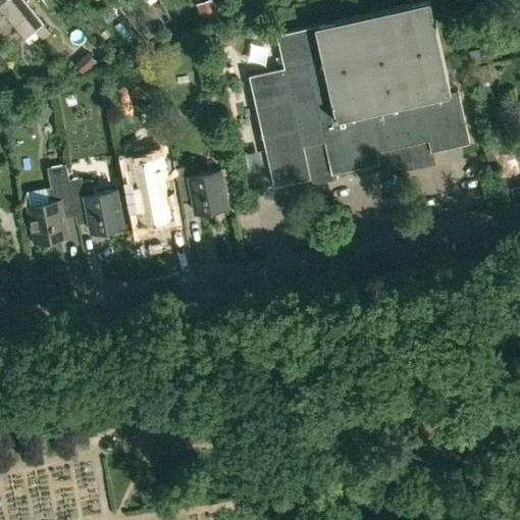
[(33,33),(41,24),(21,0),(6,0),(5,1),(33,33)]
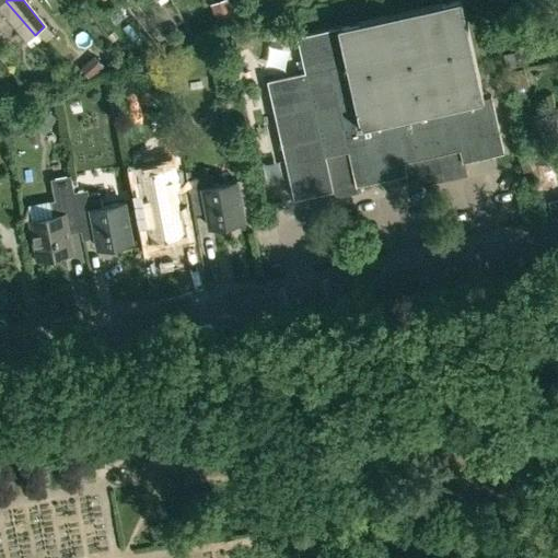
[(243,0),(224,0),(208,6),(216,27),(246,16),(246,15),(248,14),(243,0)]
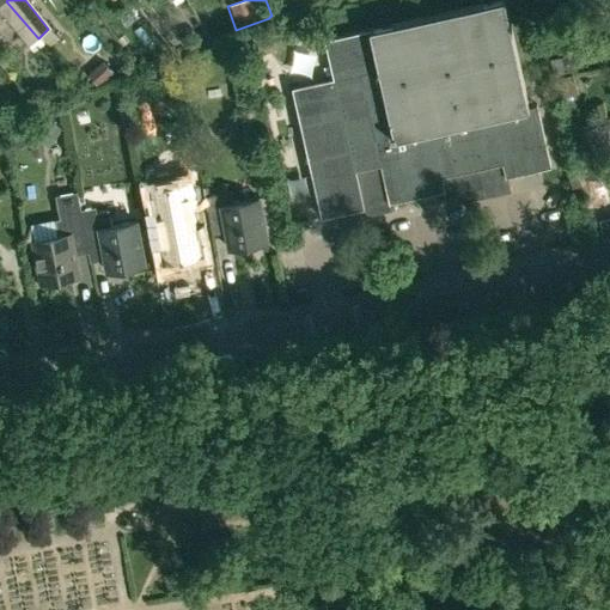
[(37,40),(38,38),(6,1),(0,6),(0,14),(31,54),(42,46),(37,40)]
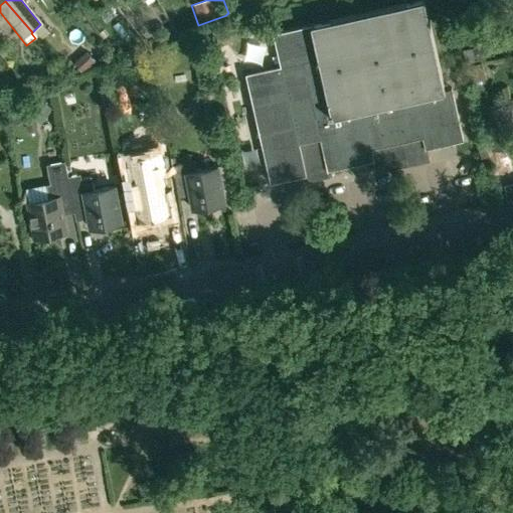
[(318,175),(318,174),(371,162),(374,174),(428,162),(424,150),(461,142),(450,90),(443,92),(422,1),(272,34),(279,67),(243,75),(269,185),(304,177),(305,179),(306,180),(307,181),(308,182),(309,182),(311,182),(312,182),(313,182),(315,181),(316,181),(317,180),(317,178),(318,178),(318,176),(318,175)]
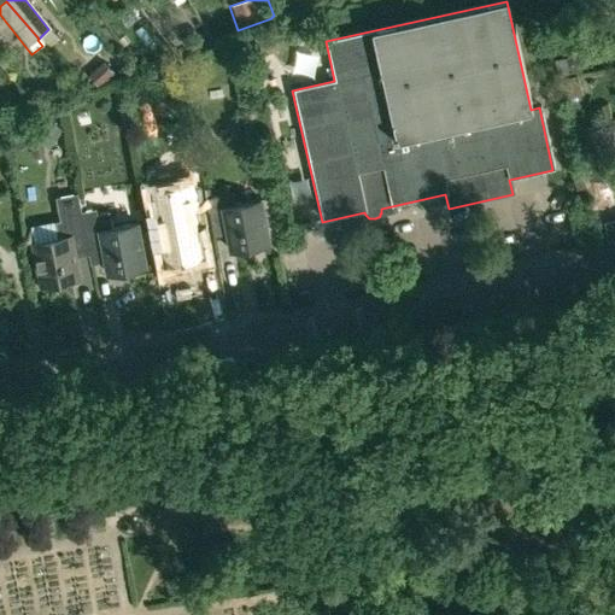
[(551,62),(555,76),(567,74),(563,59),(551,62)]
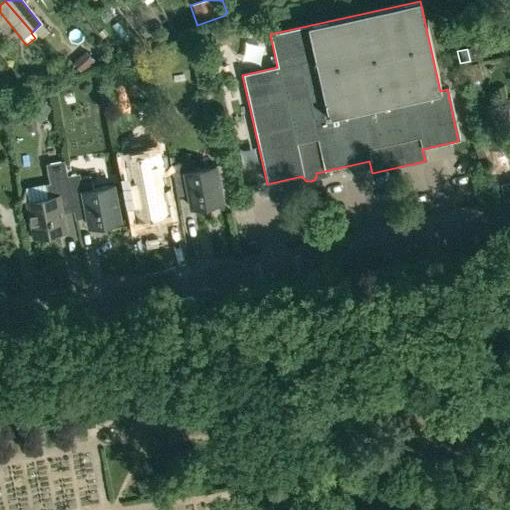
[(84,52),(72,63),(81,74),(93,63),(84,52)]
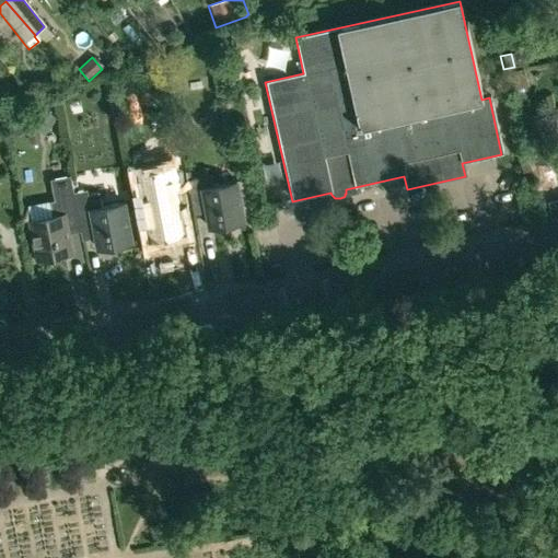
[(522,70),(506,74),(511,92),(526,88),(522,70)]
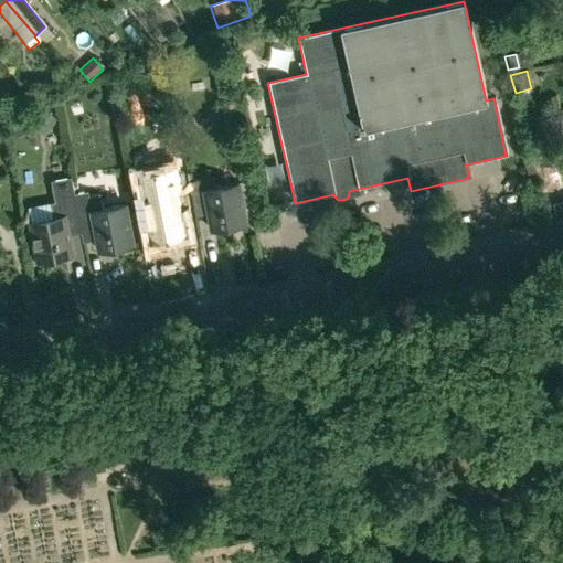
[(41,110),(29,128),(44,138),(56,120),(41,110)]
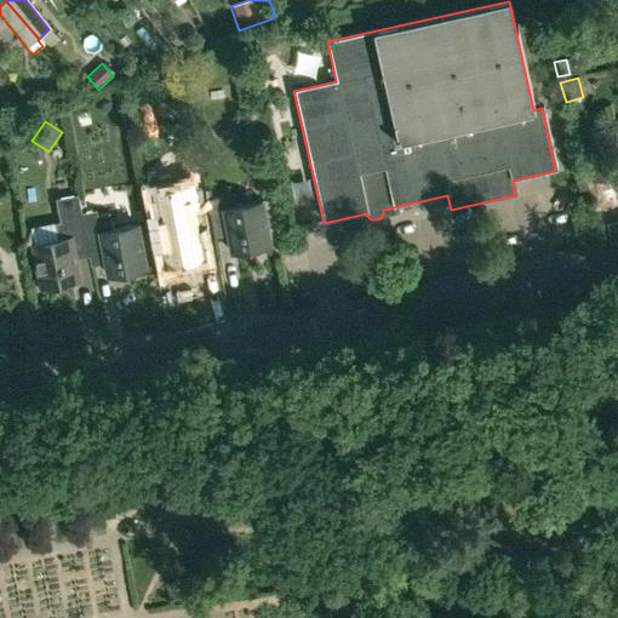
[(590,184),(591,184),(617,176),(604,129),(577,136),(590,184)]
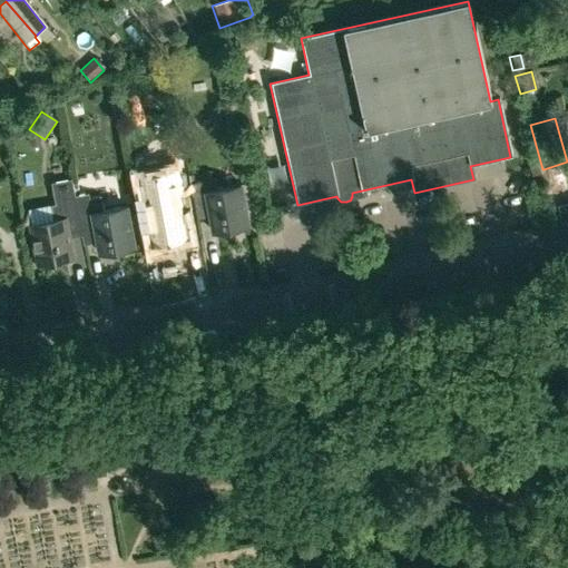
[(529,178),(538,175),(535,166),(526,169),(529,178)]
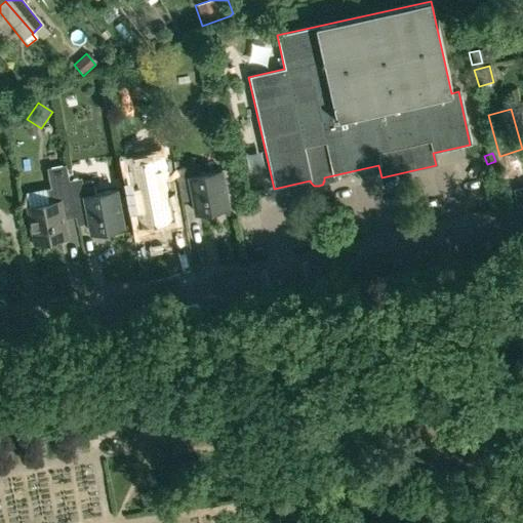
[(508,183),(520,179),(522,178),(522,154),(516,156),(516,154),(501,158),(508,183)]
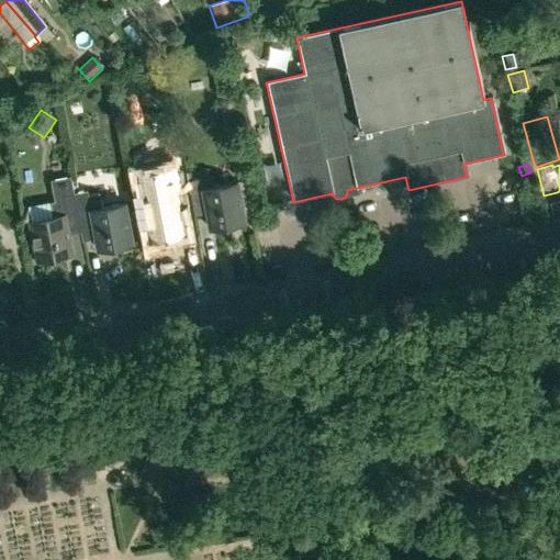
[(159,179),(163,197),(141,201),(148,241),(182,234),(180,220),(192,217),(186,183),(187,183),(187,182),(186,174),(159,179)]
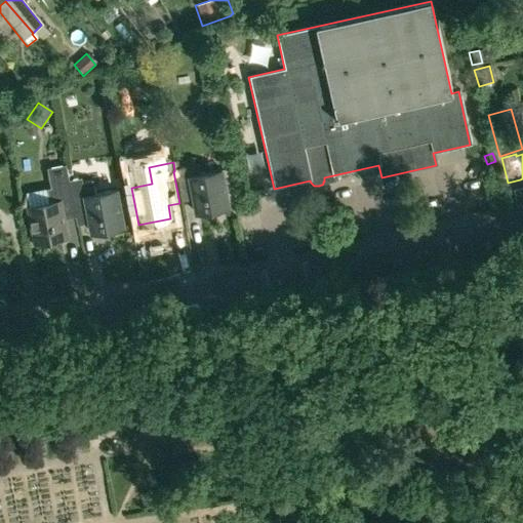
[(45,190),(48,204),(27,207),(33,245),(66,239),(63,220),(75,218),(68,182),(65,166),(46,169),(49,190),(45,190)]
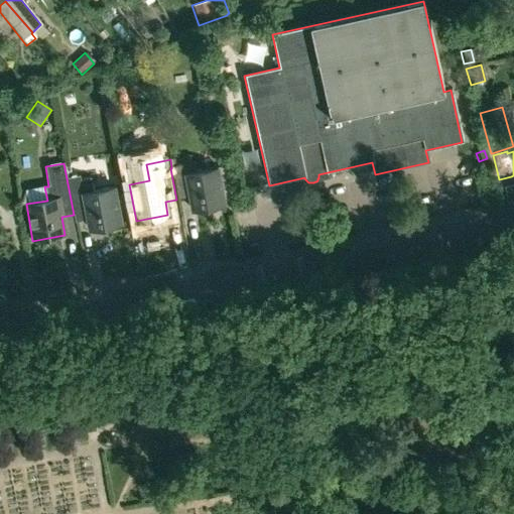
[(194,164),(171,167),(171,168),(170,168),(176,200),(188,198),(191,212),(223,206),(216,168),(196,172),(194,164)]
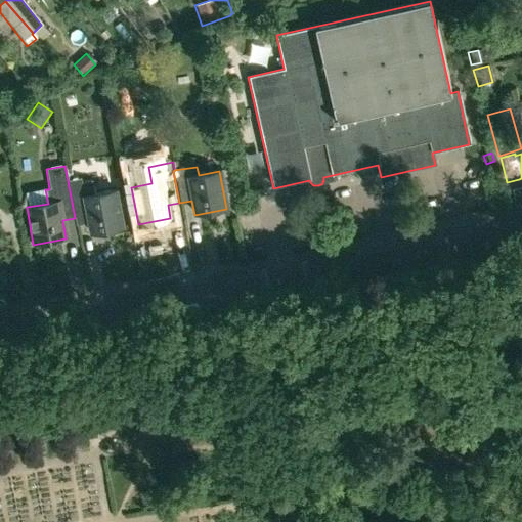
[(91,177),(68,181),(75,218),(76,225),(87,223),(89,234),(122,228),(115,191),(94,194),(91,177)]
